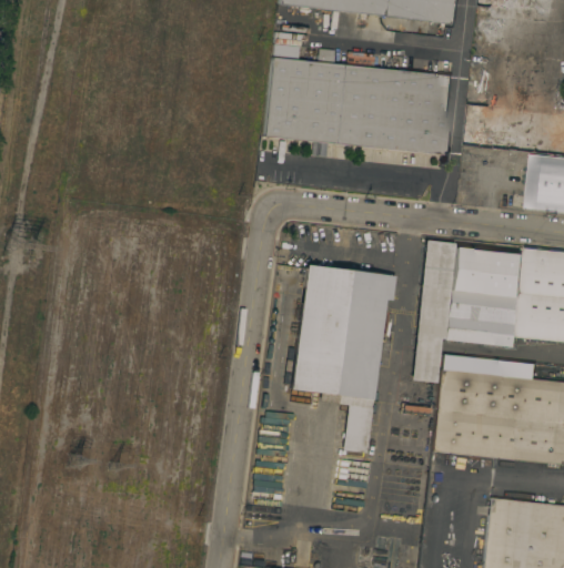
[(460,0),(457,23),(281,3),(281,0),(460,0)]
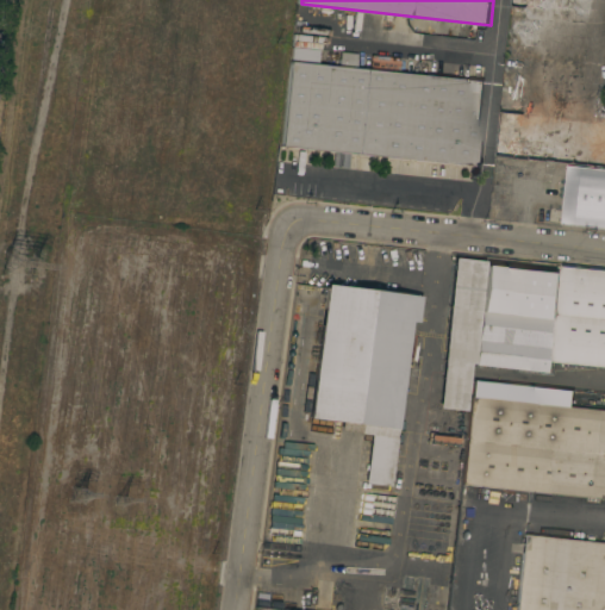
[(594,0),(593,14),(516,6),(516,0),(594,0)]
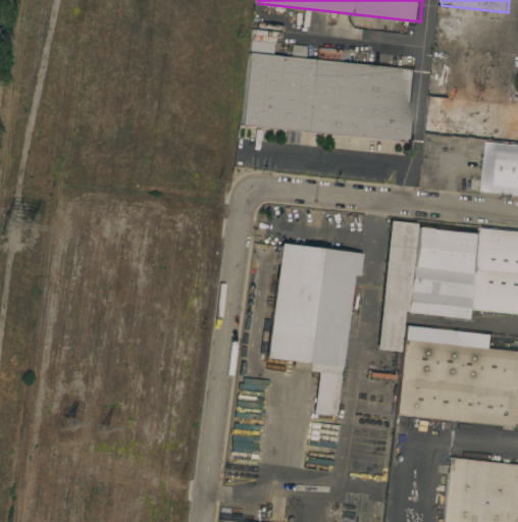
[(244,124),(252,53),(253,53),(254,40),(276,43),(275,55),(294,57),(295,44),(309,46),(308,58),(320,59),(321,47),(346,50),(345,62),(416,69),(409,142),(244,124)]
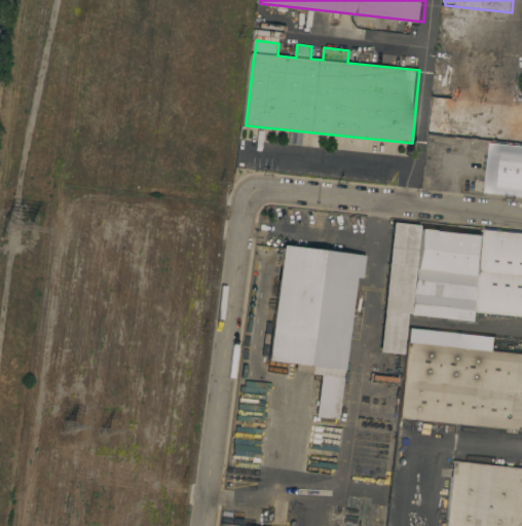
[(521,143),(432,135),(435,97),(437,97),(437,87),(450,89),(449,98),(521,106),(521,143)]
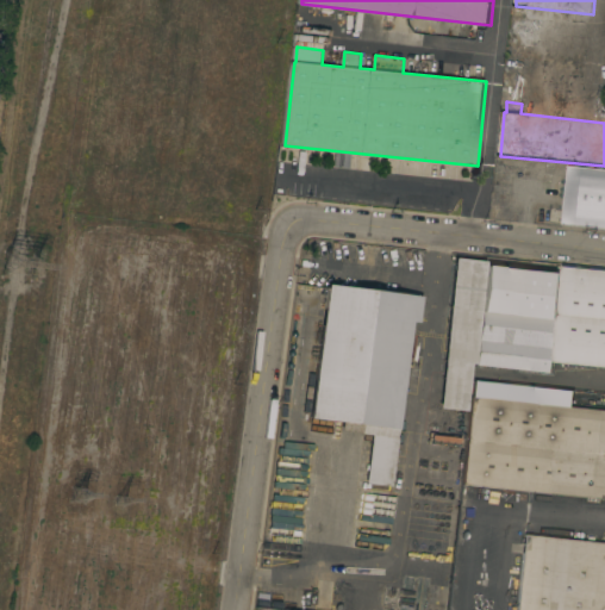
[(604,228),(566,223),(572,165),(604,168),(604,228)]
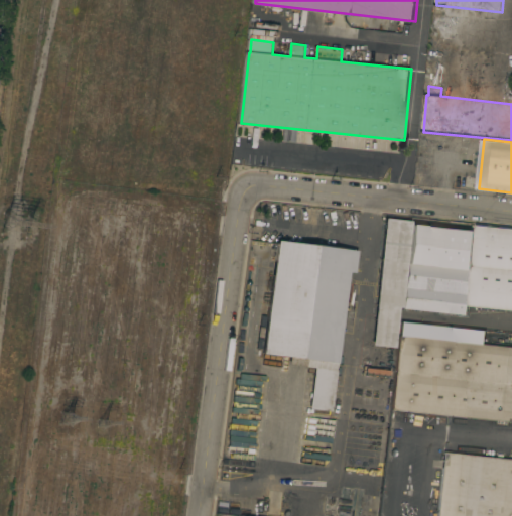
[(405,307),(402,307),(398,347),(376,345),(388,218),(414,221),(405,307)]
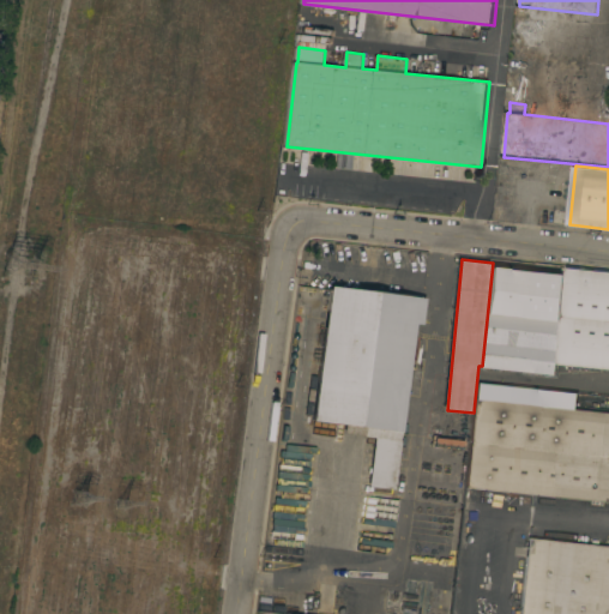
[(608,368),(560,363),(559,374),(483,367),(493,268),(568,275),(568,268),(608,272),(608,368)]
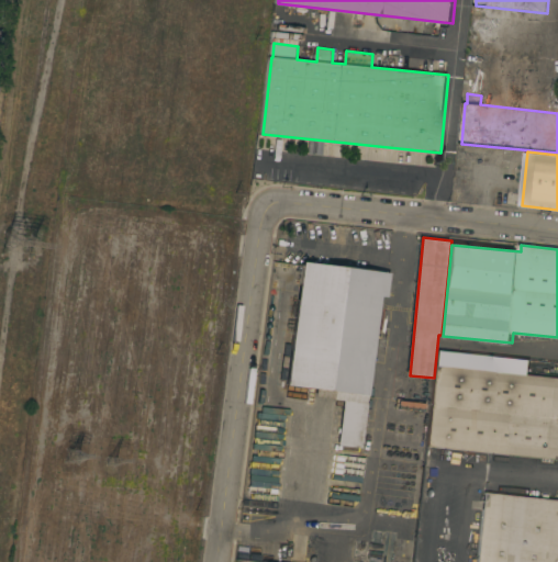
[(293,349),(290,349),(296,300),(300,301),(305,261),(392,272),(389,296),(388,296),(386,311),(381,310),(369,403),(370,403),(365,448),(341,445),(346,401),(335,400),(335,398),(317,396),(319,389),(289,384),(293,349)]
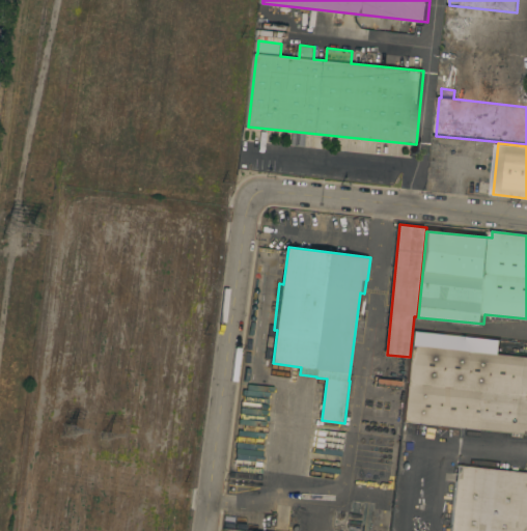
[(434,347),(434,344),(441,345),(440,347),(526,357),(526,434),(407,421),(414,345),(434,347)]
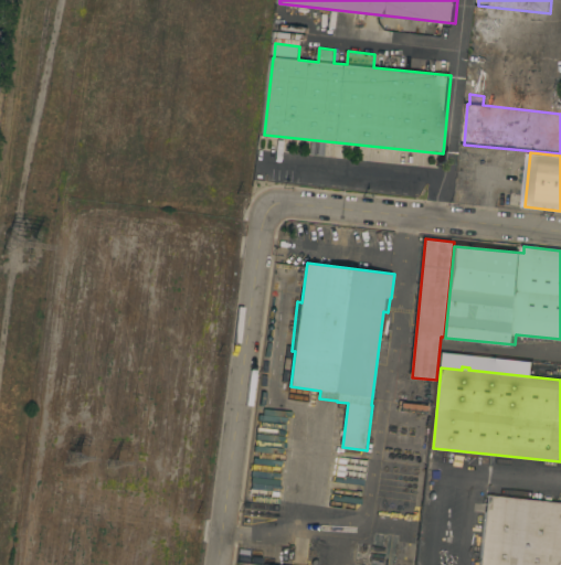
[(483,564),(490,496),(529,499),(530,494),(540,496),(539,500),(560,502),(560,564),(483,564)]
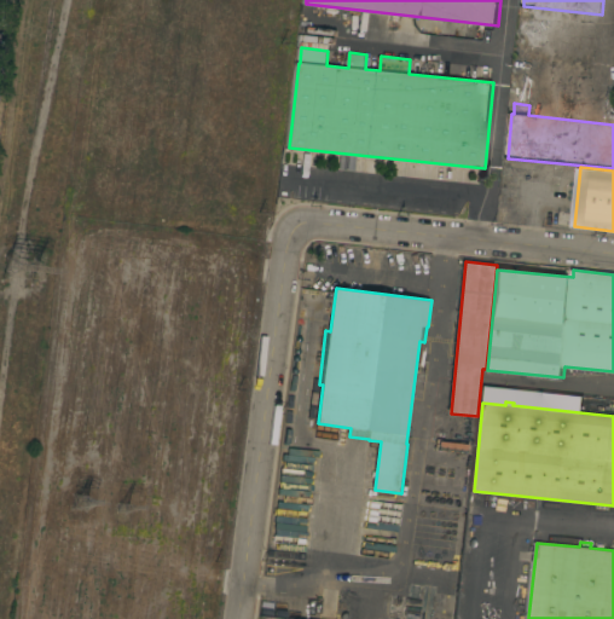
[(441,594),(453,595),(450,618),(406,618),(407,617),(410,617),(415,583),(427,584),(426,590),(428,590),(429,580),(442,583),(441,594)]
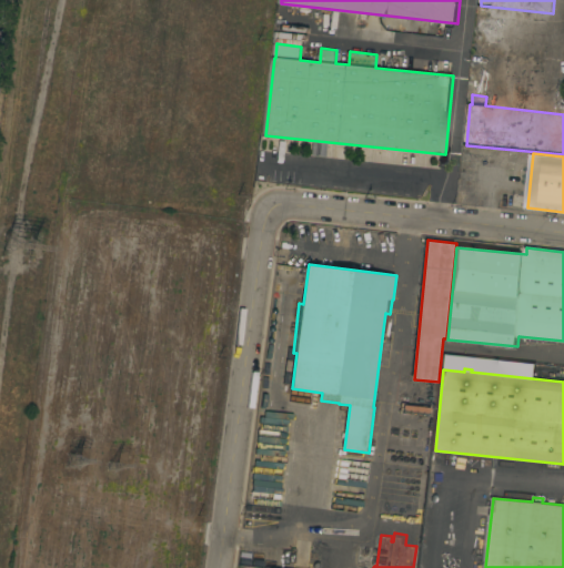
[(373,567),(361,565),(363,546),(375,547),(373,567)]
